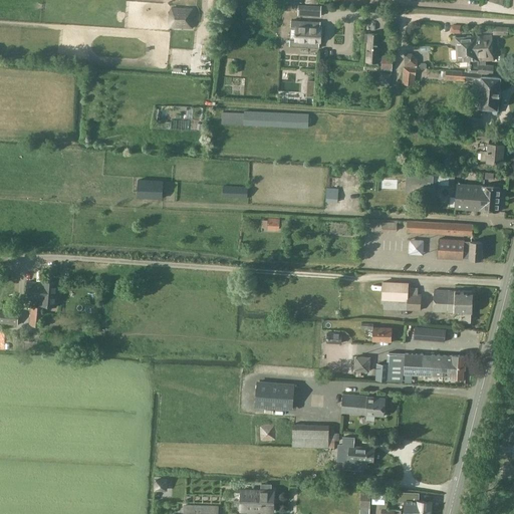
[(298,15),(321,17),(321,5),(298,4),(298,15)]
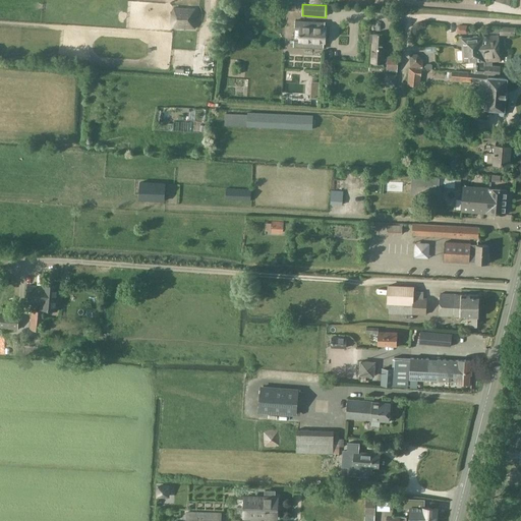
[(170,23),(173,29),(195,30),(198,23),(197,15),(195,8),(173,7),(171,14),(170,23)]
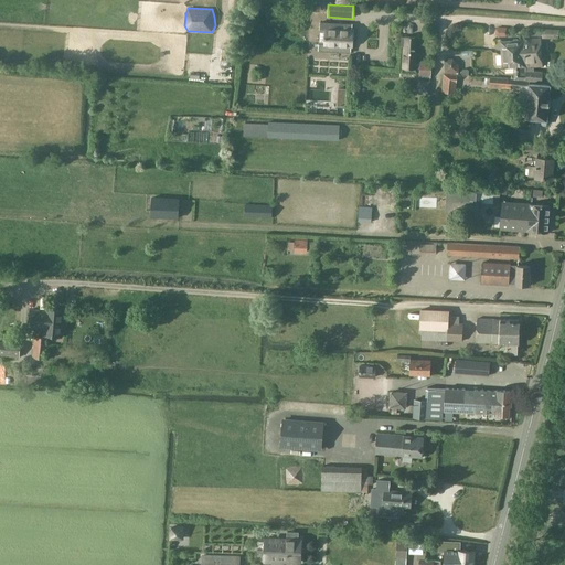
[(318,51),(351,53),(351,48),(353,48),(354,30),(352,30),(352,24),(320,22),(319,30),(324,30),(323,44),(319,44),(318,51)]
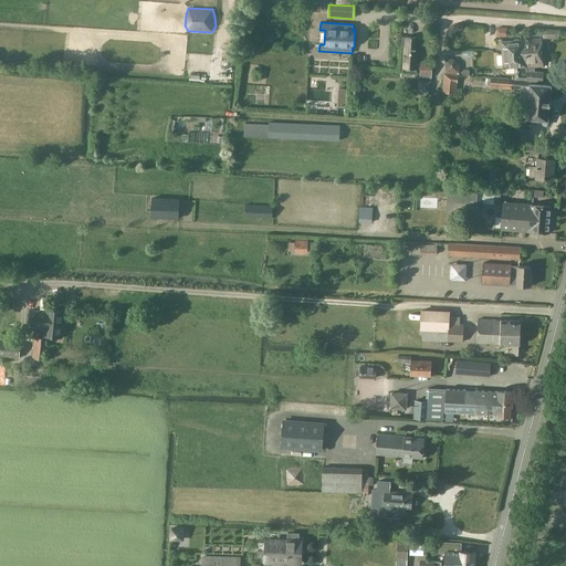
[(507,28),(499,28),(496,29),(496,35),(498,37),(506,37),(509,35),(509,30),(507,28)]
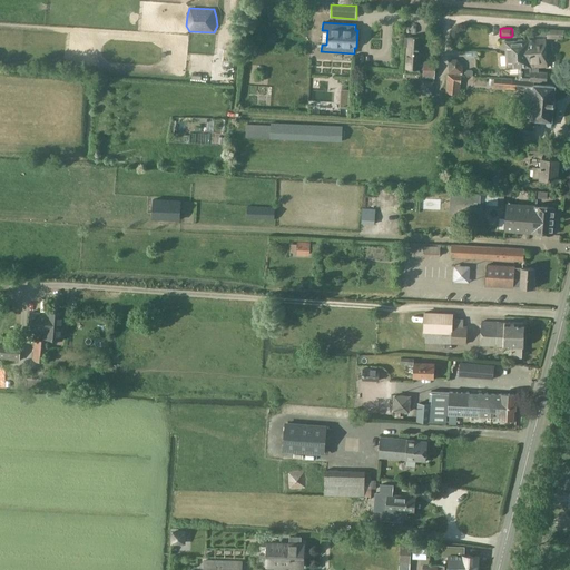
[(537,38),(548,38),(546,29),(537,29),(537,38)]
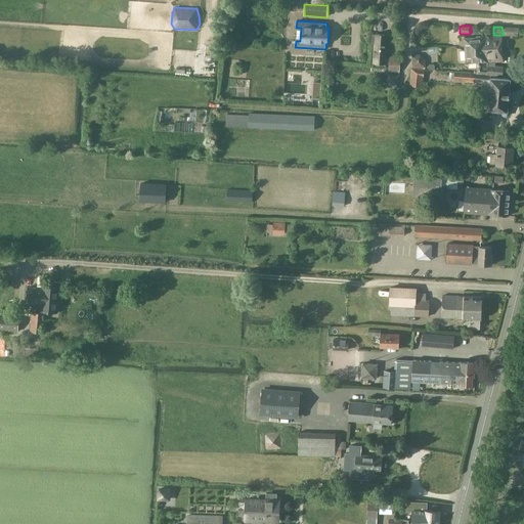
[(376,41),(375,41),(373,62),(386,63),(386,68),(388,68),(388,72),(398,72),(400,57),(389,56),(389,59),(386,59),(386,50),(384,50),(385,36),(376,36),(376,41)]
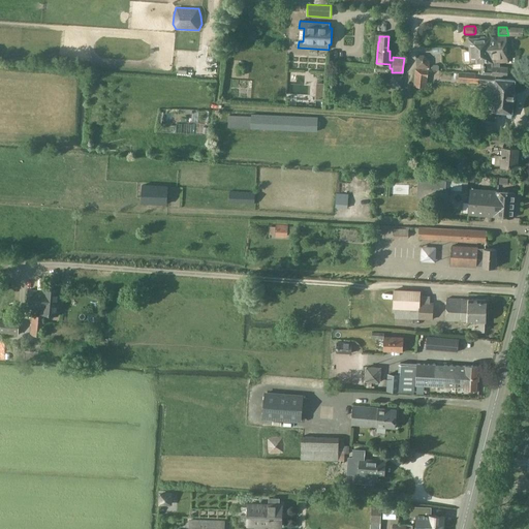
[(491,37),(492,48),(494,63),(493,63),(494,67),(493,75),(499,75),(508,75),(508,67),(500,67),(500,62),(508,62),(506,36),(491,37)]
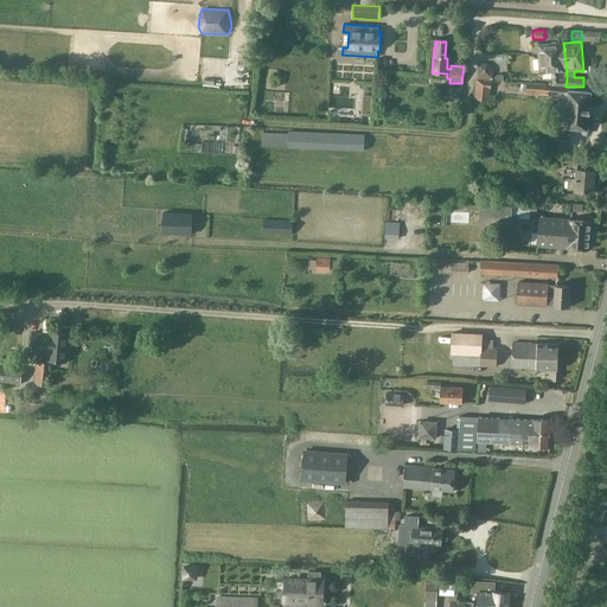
[(538,45),(540,57),(564,55),(563,43),(538,45)]
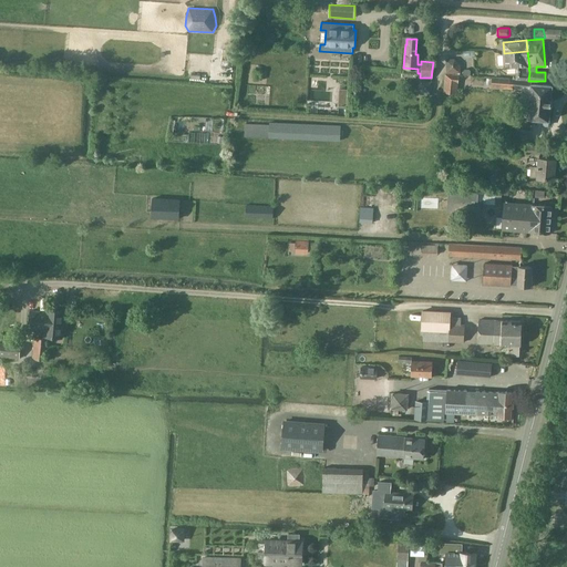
[(518,80),(528,81),(529,72),(528,68),(529,68),(527,51),(504,53),(505,69),(515,69),(516,80),(518,80)]
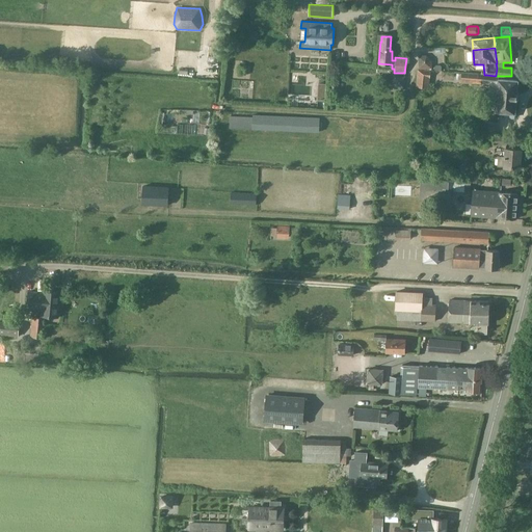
[(419,69),(432,69),(432,61),(426,55),(419,55),(419,69)]
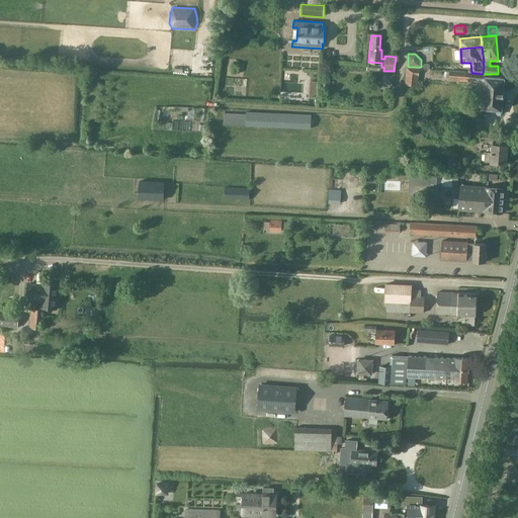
[(407,68),(405,85),(412,86),(411,87),(417,88),(417,86),(419,76),(419,69),(407,68)]
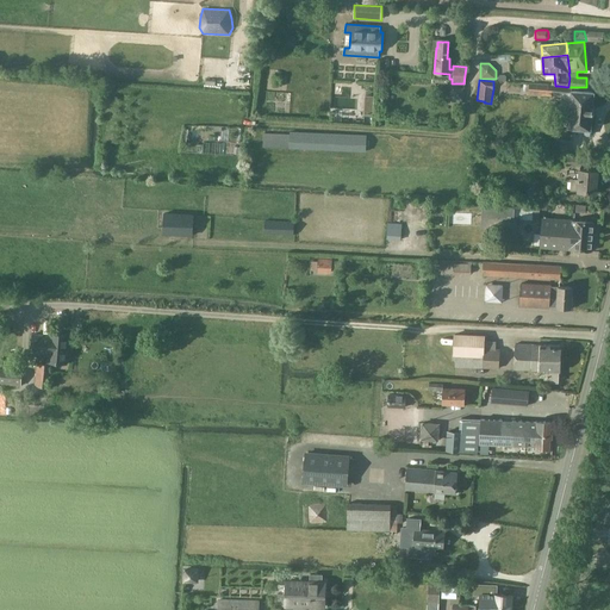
[(530,83),(529,94),(551,97),(552,94),(562,95),(560,125),(568,126),(568,128),(579,129),(578,135),(590,136),(590,130),(591,130),(593,92),(572,91),(572,87),(556,86),(530,83)]
